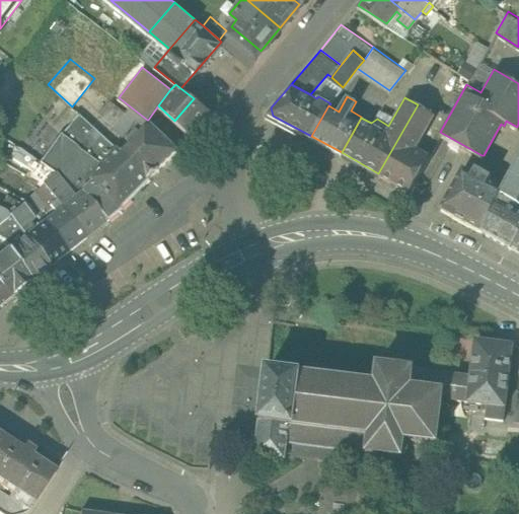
[(194,98),(174,121),(191,135),(210,112),(194,98)]
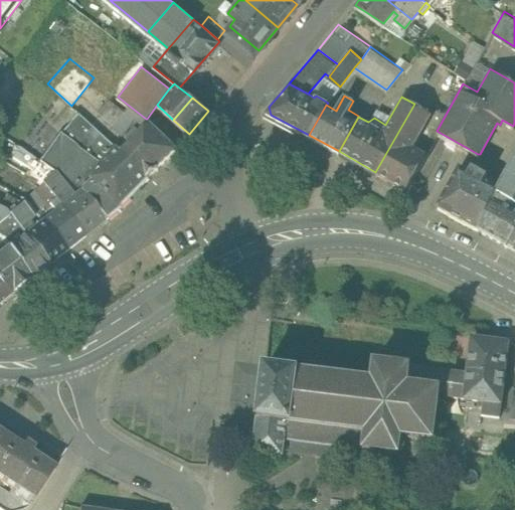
[(414,104),(375,172),(406,188),(425,152),(412,145),(431,113),(414,104)]
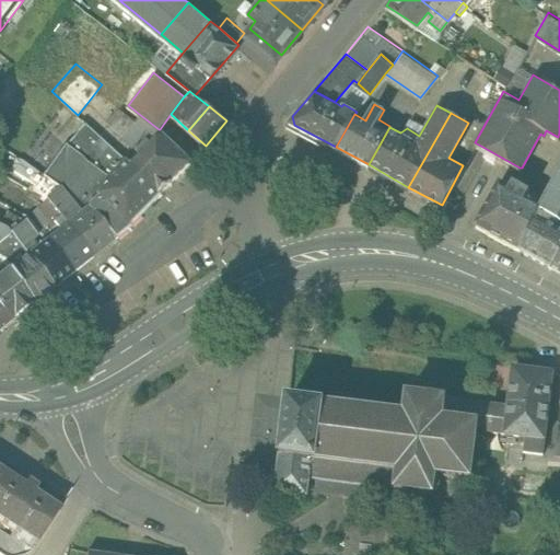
[(159,129),(139,114),(123,134),(142,152),(162,133),(160,129),(159,129)]
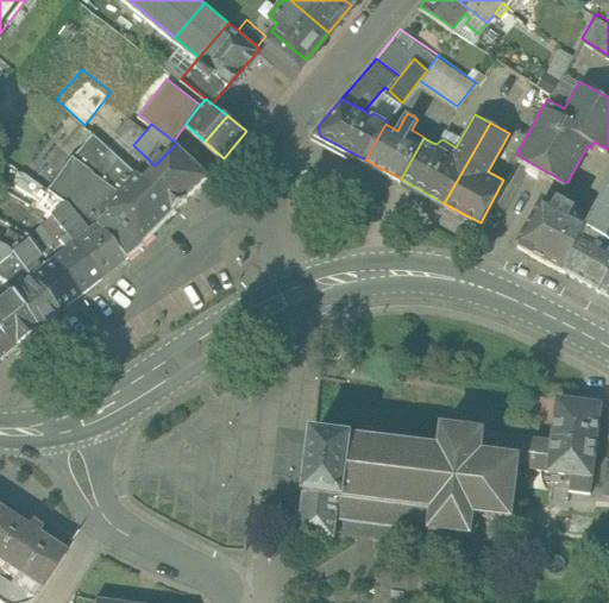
[(155,165),(144,176),(175,208),(208,175),(176,144),(155,165)]
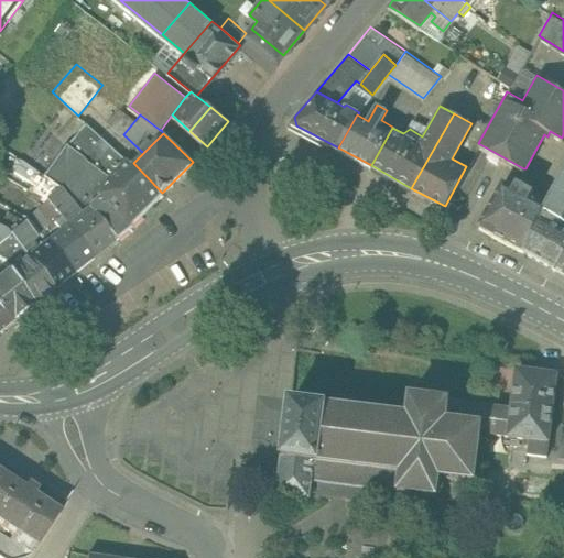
[(112,176),(65,142),(43,173),(88,204),(88,205),(115,237),(129,226),(162,193),(133,163),(129,159),(112,176)]
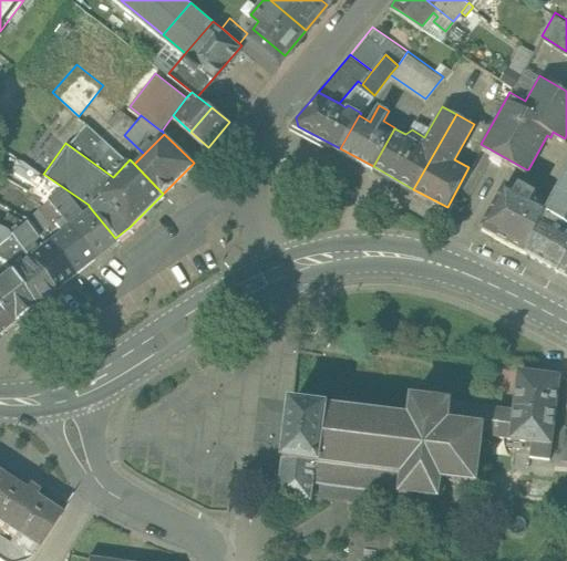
[(566,170),(548,205),(547,207),(566,218),(566,170)]
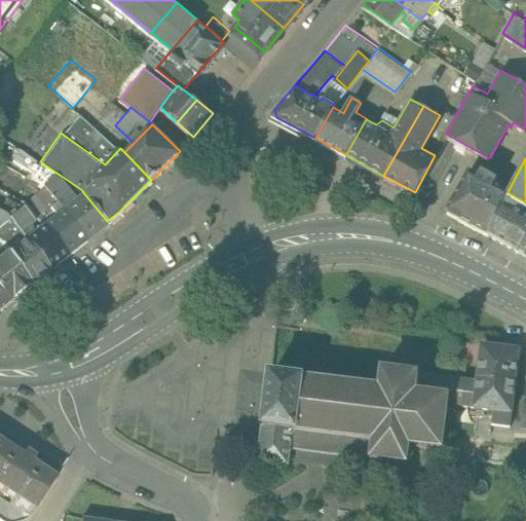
[(482,169),(479,174),(470,169),(460,186),(458,185),(455,191),(456,192),(447,210),(486,231),(508,192),(509,190),(495,183),(497,178),(482,169)]
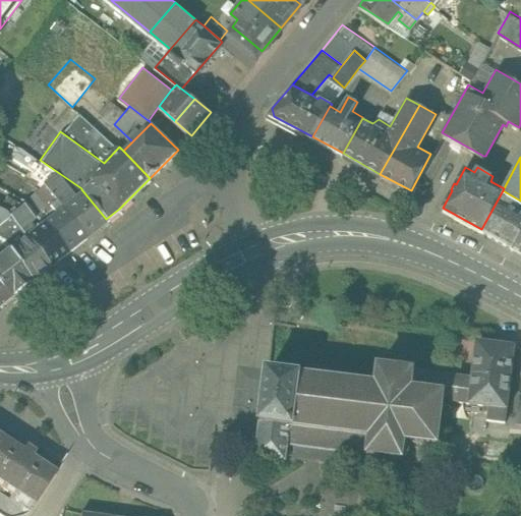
[(75,194),(59,175),(55,173),(52,175),(49,172),(45,176),(47,179),(44,182),(62,205),(75,194)]
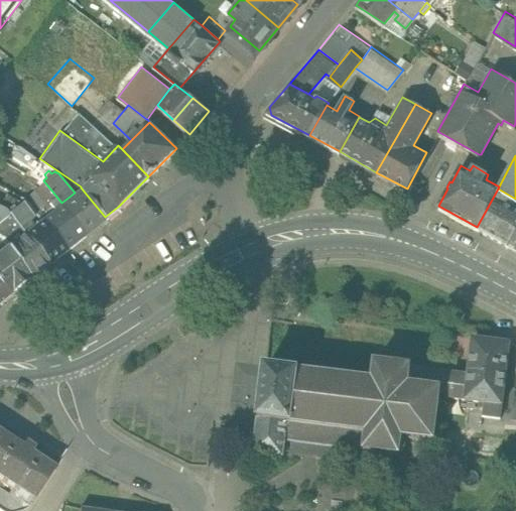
[(61,203),(43,180),(24,196),(26,197),(42,218),(61,203)]
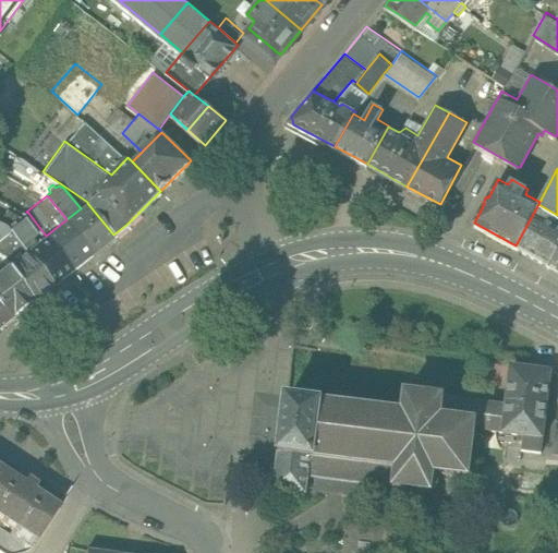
[(81,208),(67,219),(93,252),(113,235),(87,203),(81,208)]
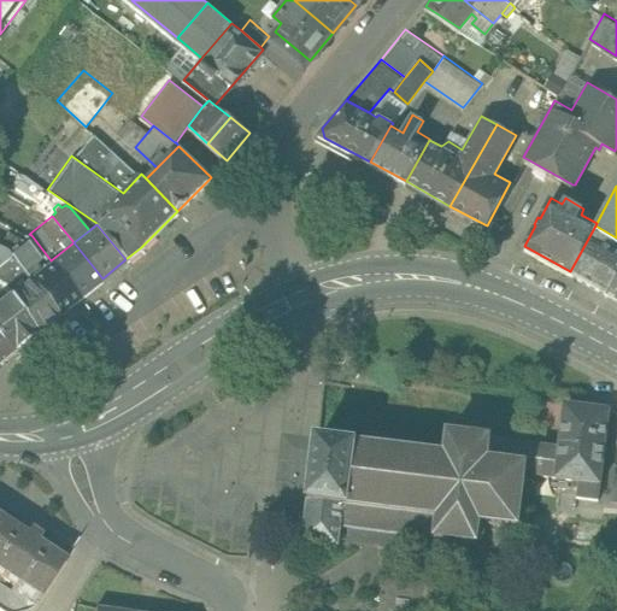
[(616,238),(595,225),(570,271),(607,293),(616,274),(616,238)]
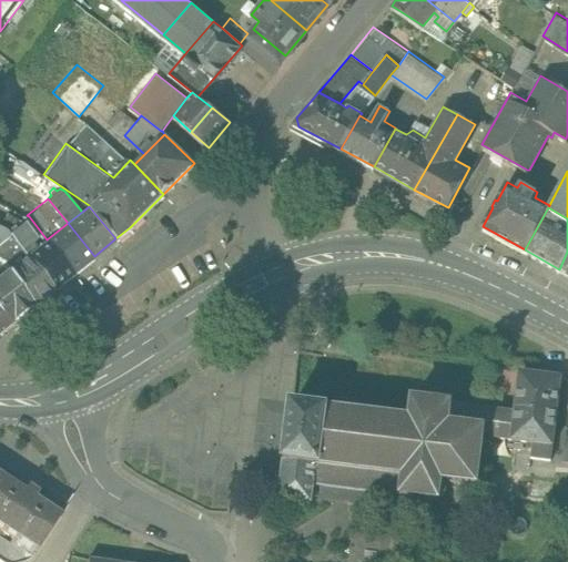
[(24,221),(7,211),(0,222),(0,225),(7,228),(10,233),(24,221)]
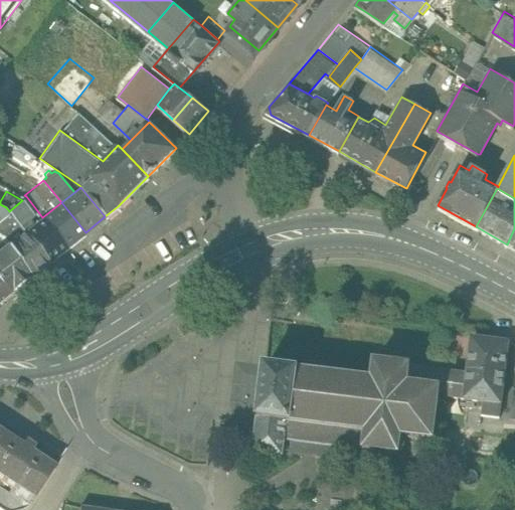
[(42,217),(34,223),(29,217),(34,214),(22,200),(9,211),(25,231),(49,261),(66,246),(42,217)]
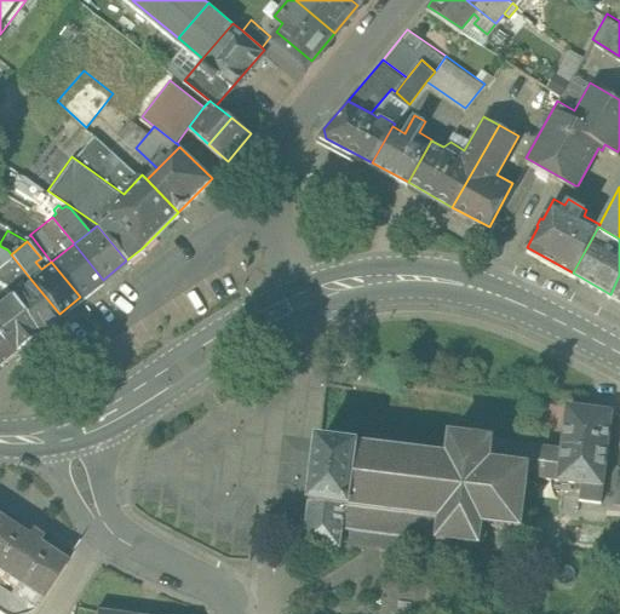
[(74,244),(51,262),(80,297),(103,280),(74,244)]
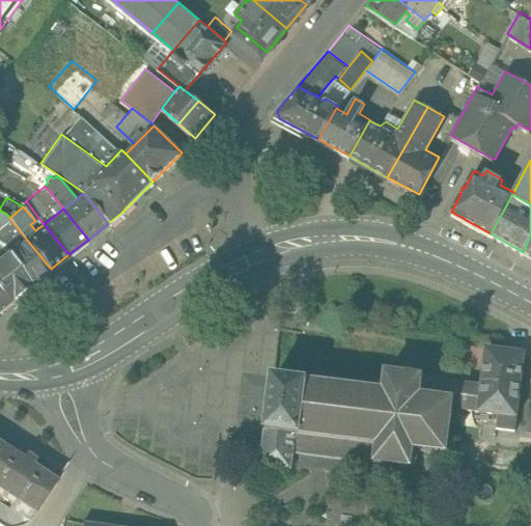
[(0,237),(6,241),(12,249),(26,239),(9,218),(6,214),(0,211),(0,237)]
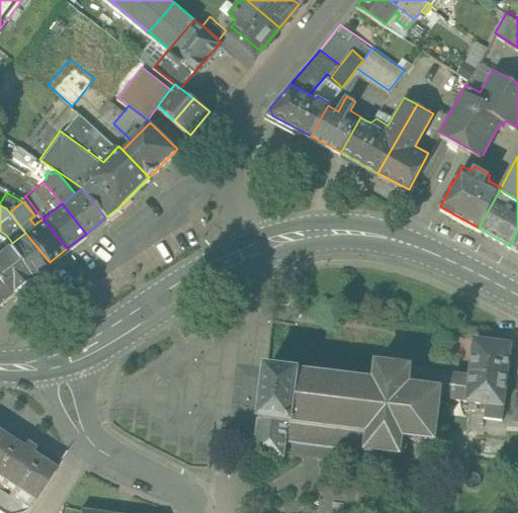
[(50,262),(25,233),(12,243),(8,247),(31,277),(50,262)]
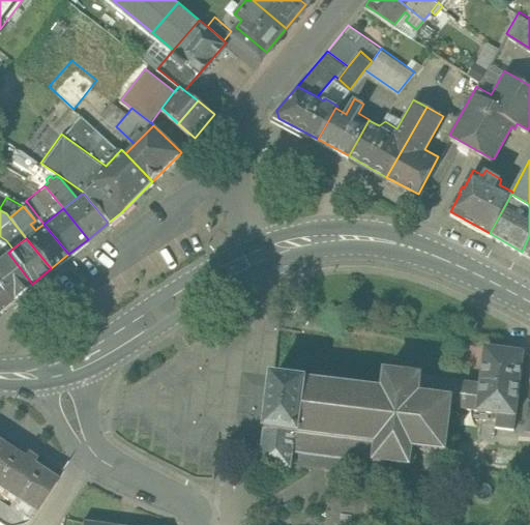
[(0,258),(0,288),(12,299),(32,284),(8,253),(0,258)]
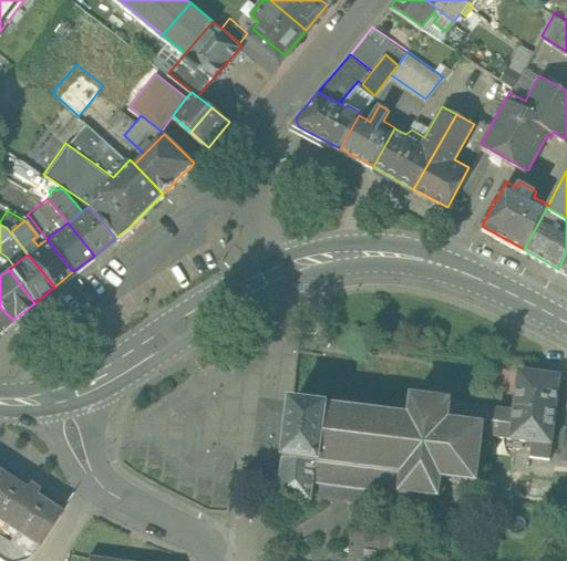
[(0,330),(13,320),(0,308),(0,330)]
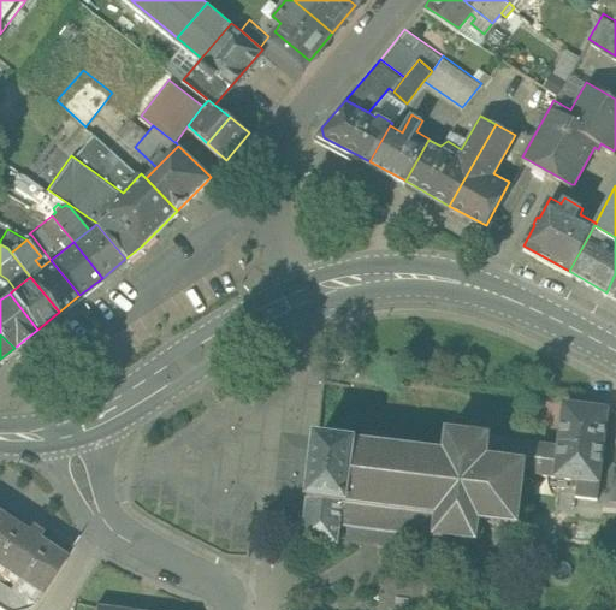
[(608,406),(564,401),(560,444),(527,440),(523,469),(576,475),(575,492),(597,495),(608,406)]
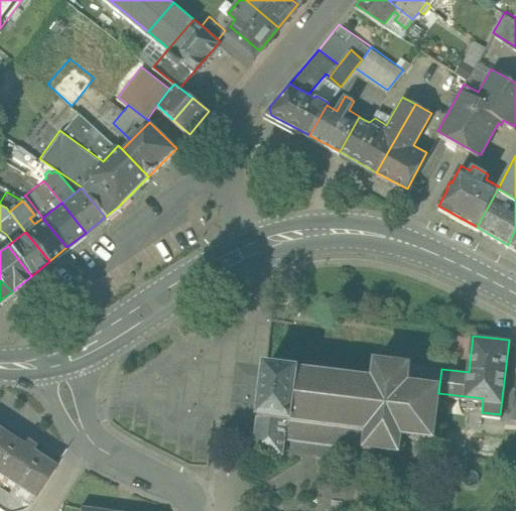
[(373,378),(265,365),(254,450),(282,453),(283,449),(350,457),(351,444),(365,446),(365,448),(399,452),(401,433),(433,437),(438,393),(441,369),(409,365),(409,364),(375,360),(373,378)]
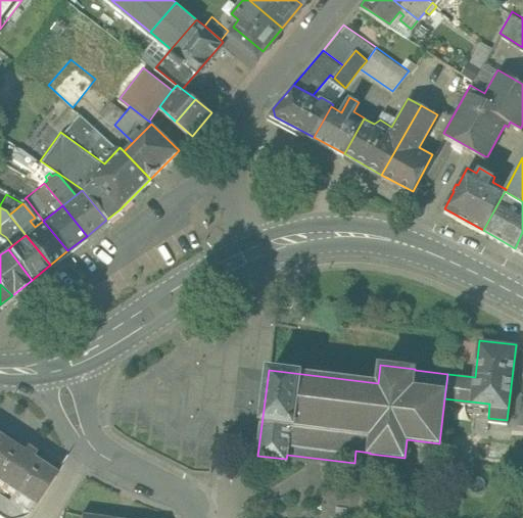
[(0,451),(0,482),(34,505),(55,471),(32,456),(35,451),(26,444),(22,450),(7,439),(0,451)]
